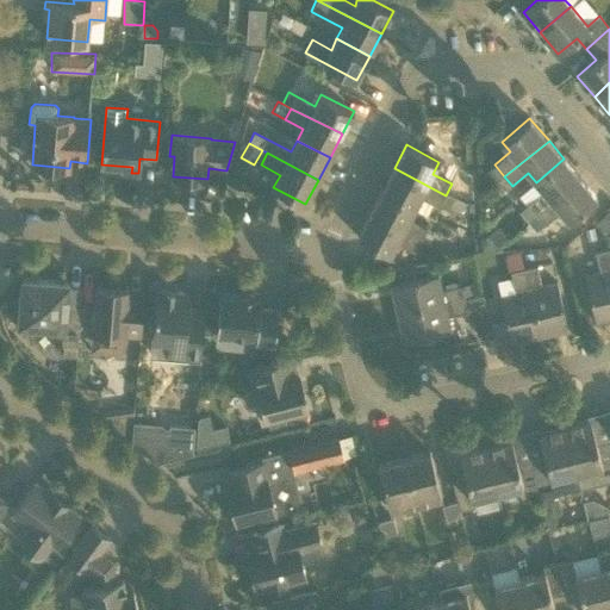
[(528,205),(537,215),(582,179),(564,159),(536,182),(543,192),(528,205)]
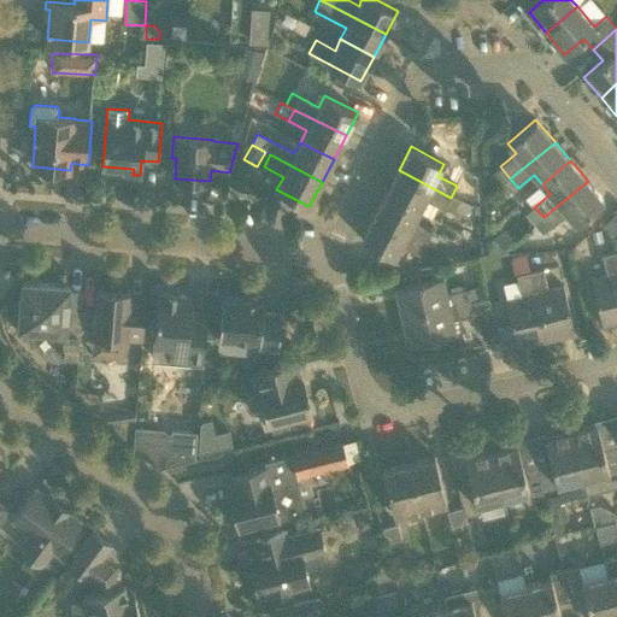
[(500,166),(491,176),(494,181),(499,187),(510,178),(500,166)]
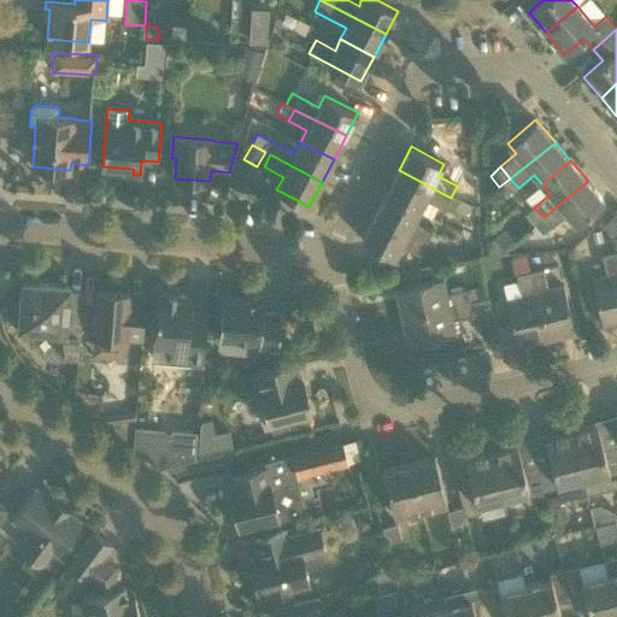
[(444,209),(451,198),(399,170),(387,193),(419,211),(425,199),(436,205),(444,209)]
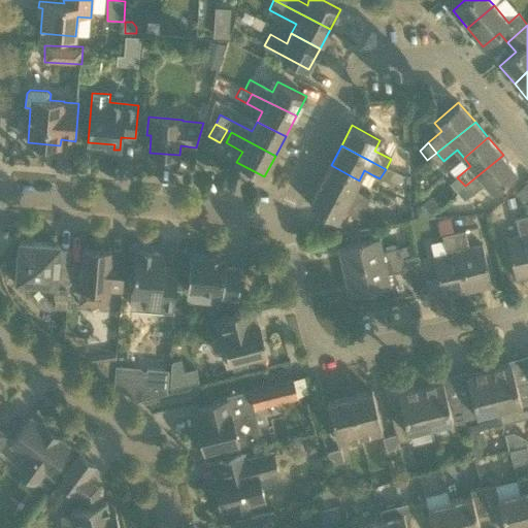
[(436,153),(427,160),(434,168),(443,161),(436,153)]
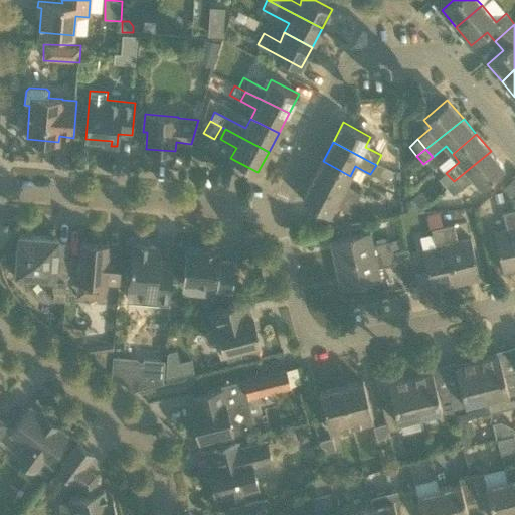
[(454,181),(461,190),(474,178),(481,187),(504,166),(491,151),(454,181)]
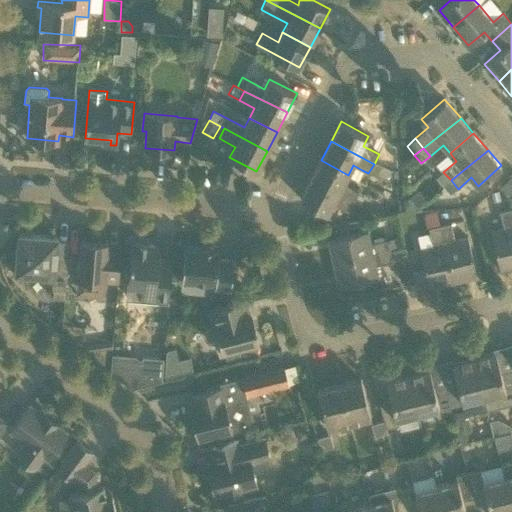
[(353,202),(358,192),(343,183),(348,175),(321,160),(311,180),(353,202)]
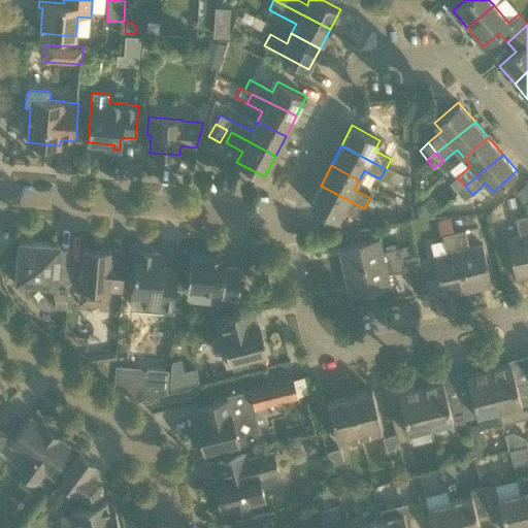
[(386,169),(380,178),(389,184),(393,186),(394,184),(399,186),(400,184),(404,175),(401,174),(387,167),(386,169)]
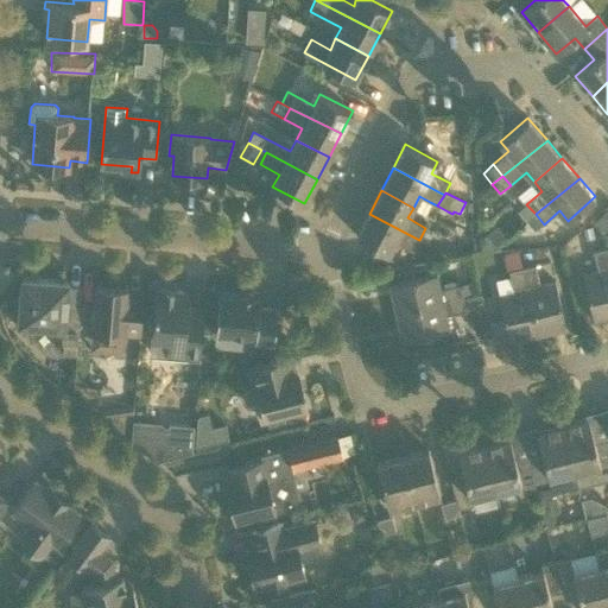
[(419,196),(413,208),(424,214),(430,202),(419,196)]
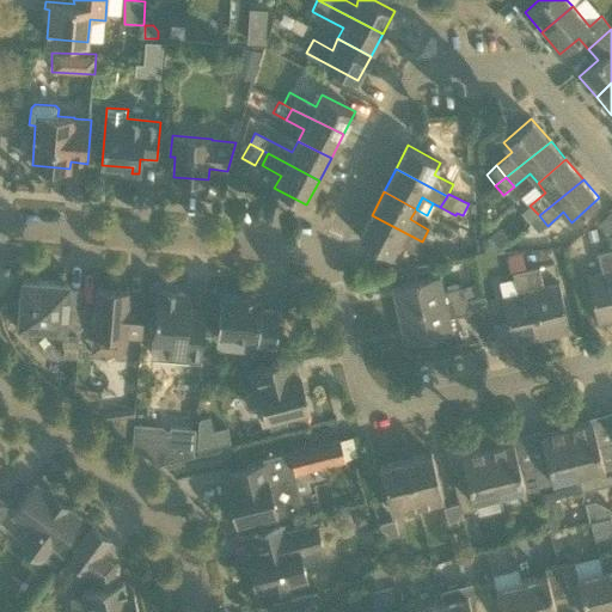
[(611,214),(611,213),(598,225),(607,237),(611,232),(611,214)]
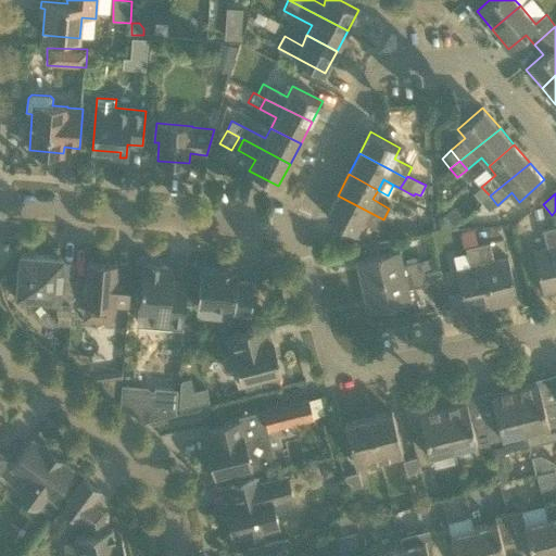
[(393,223),(383,219),(338,196),(326,216),(355,231),(362,220),(388,235),(393,223)]
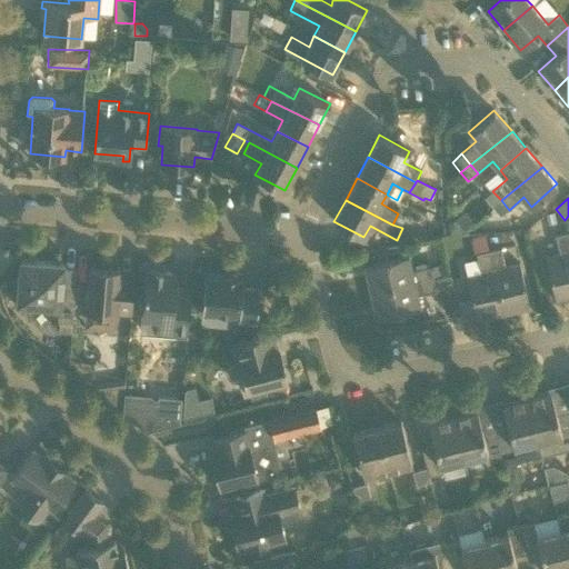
[(501,200),(493,206),(501,216),(509,210),(501,200)]
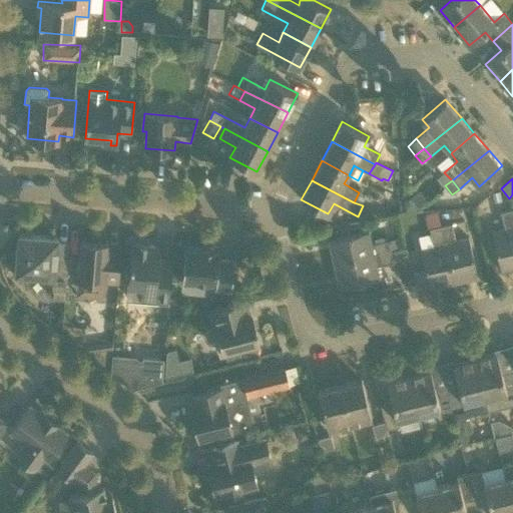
[(410,200),(418,209),(427,201),(419,192),(410,200)]
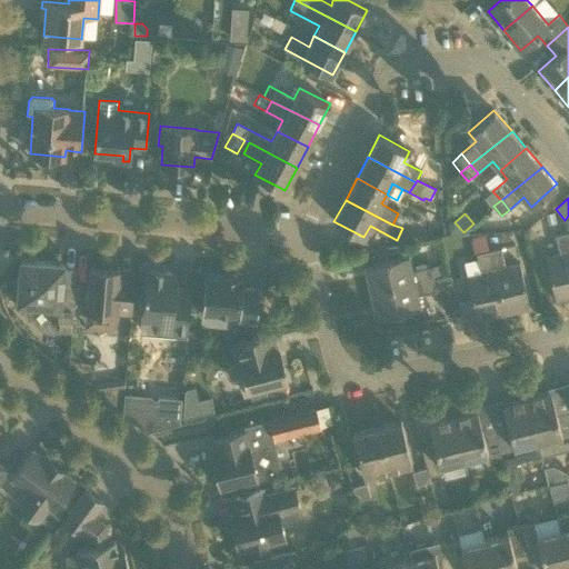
[(556,301),(568,298),(568,235),(568,232),(557,235),(561,255),(546,258),(556,301)]
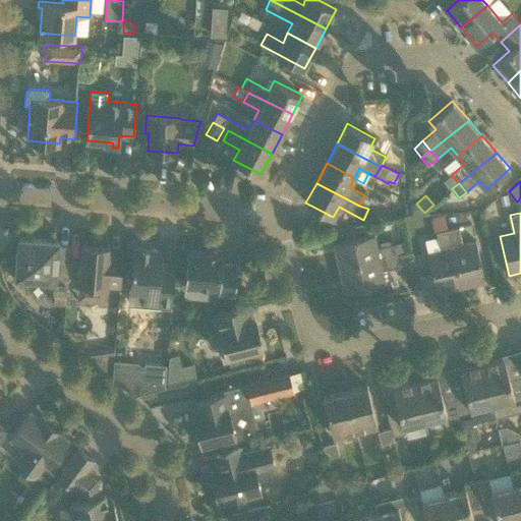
[(463,244),(459,226),(448,229),(461,287),(485,282),(477,241),(463,244)]
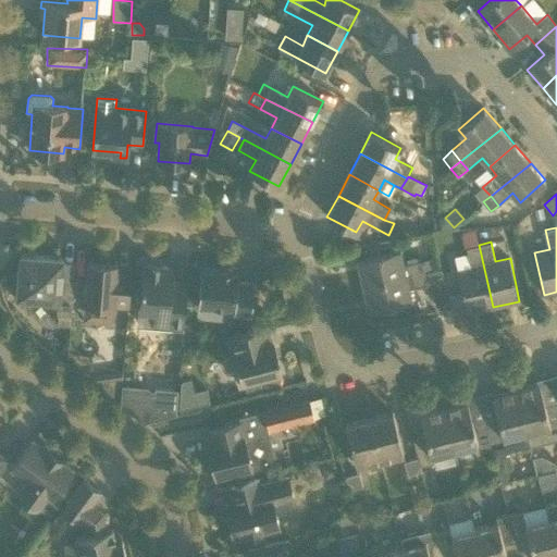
[(472,267),(457,270),(467,313),(493,307),(479,245),(468,247),(472,267)]
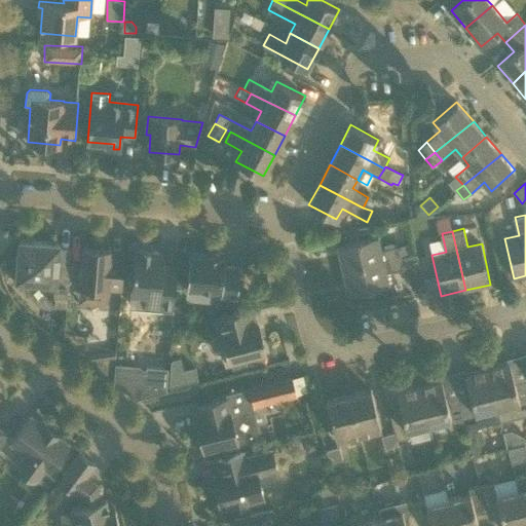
[(378,238),(337,246),(343,270),(402,258),(399,247),(381,250),(378,238)]
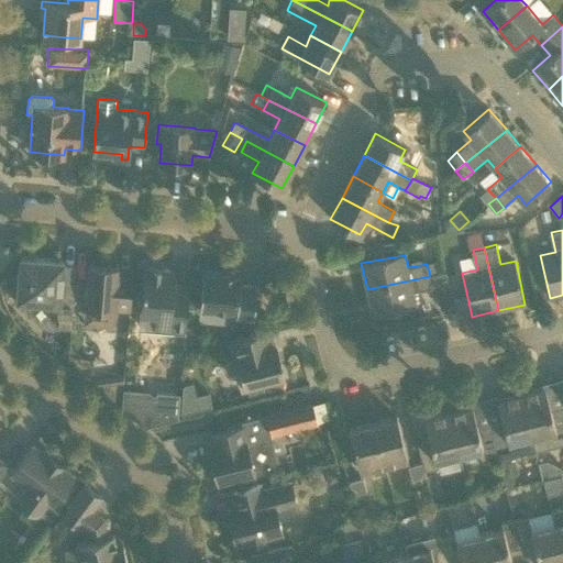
[(62,289),(64,261),(21,256),(20,276),(14,275),(13,298),(18,298),(18,299),(58,302),(57,318),(58,318),(58,329),(72,329),(72,319),(74,289),(62,289)]
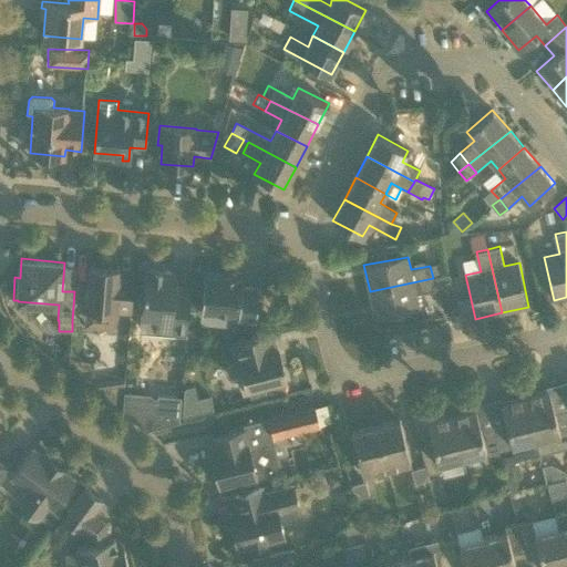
[(131,312),(134,272),(120,271),(120,267),(90,265),(86,303),(109,306),(109,311),(116,311),(131,312)]
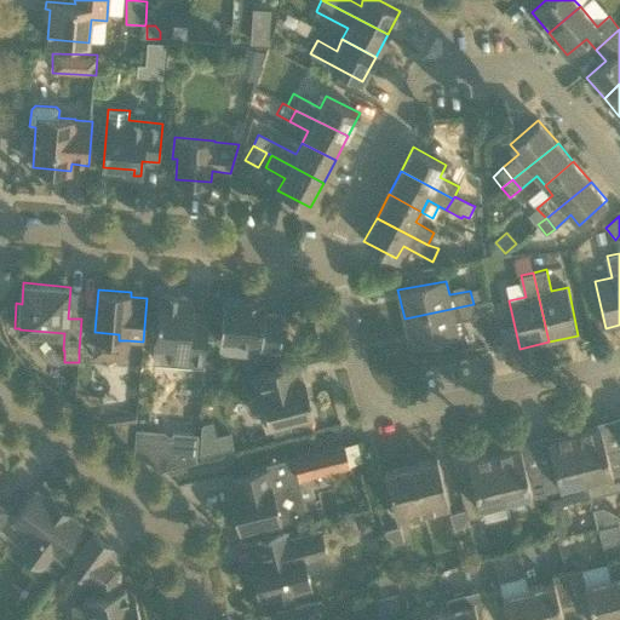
[(205,363),(208,314),(191,313),(193,297),(160,294),(156,342),(172,343),(171,361),(205,363)]
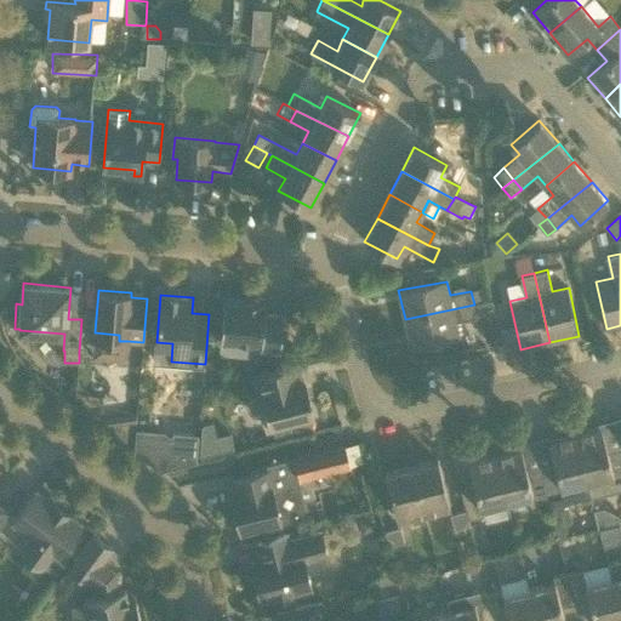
[(243,302),(240,298),(229,298),(227,301),(223,300),(221,339),(261,342),(261,349),(280,351),(284,314),(257,313),(258,303),(243,302)]
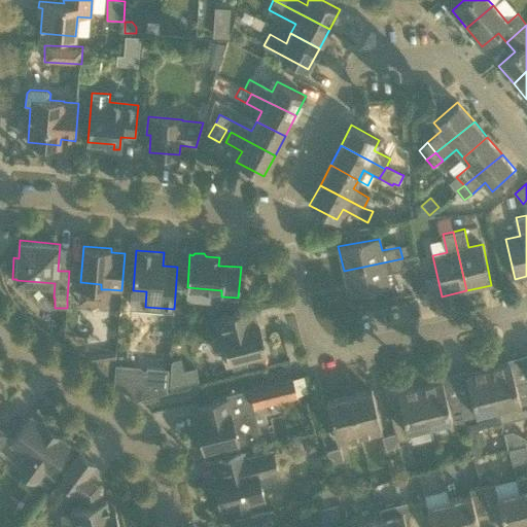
[(408,264),(420,260),(418,254),(414,255),(402,258),(405,269),(409,268),(408,264)]
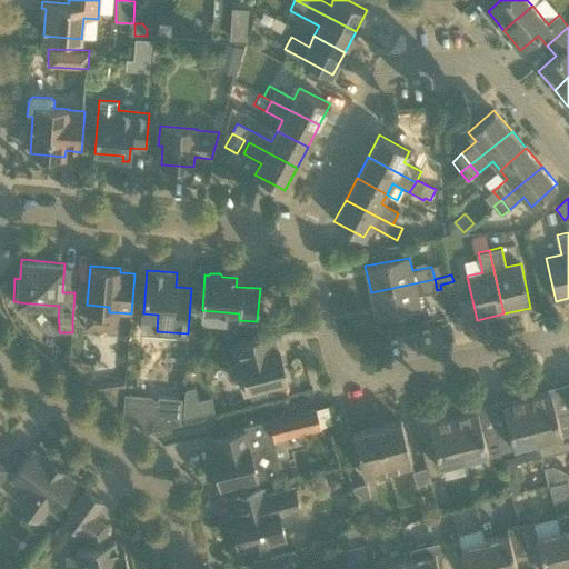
[(377,319),(421,310),(418,296),(437,291),(437,290),(435,279),(371,292),(377,319)]
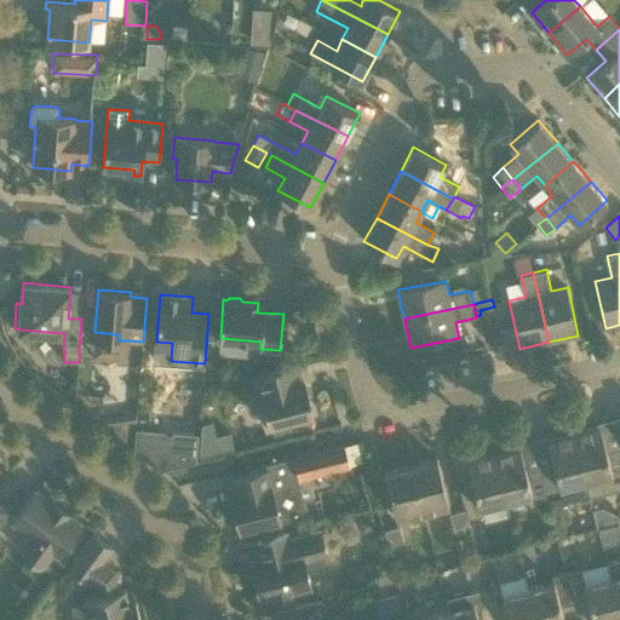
[(300,380),(296,363),(256,374),(259,391),(258,391),(267,426),(313,414),(304,379),(300,380)]
